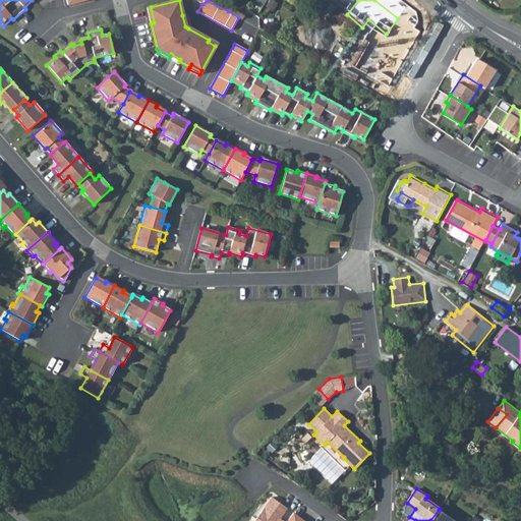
[(284,520),(280,518),(288,508),(273,497),(256,518),(253,520),(284,520)]
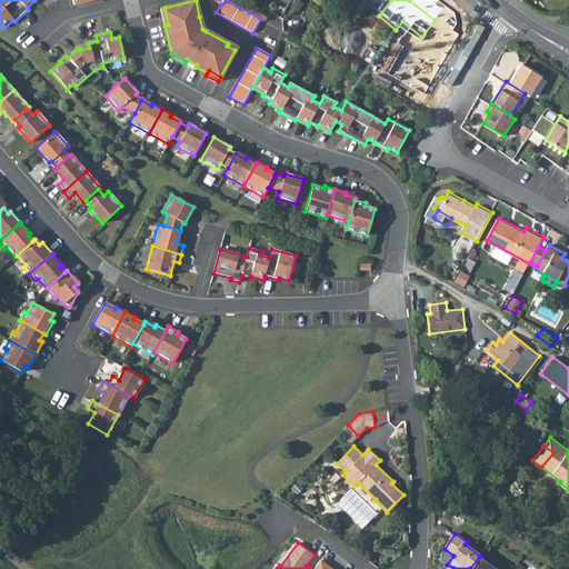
[(497,568),(479,557),(470,568),(497,568)]
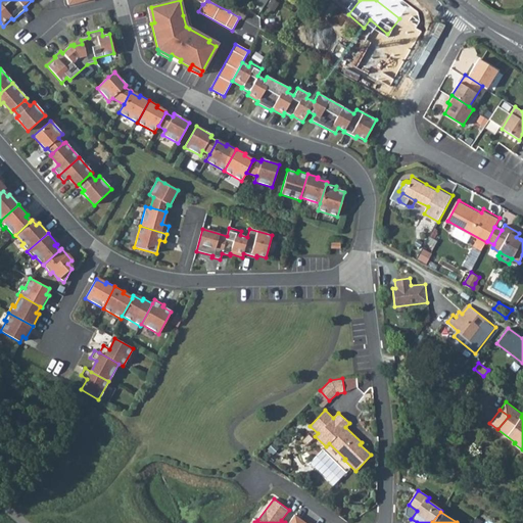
[(302,522),(306,522),(295,514),(293,516),(302,522)]
